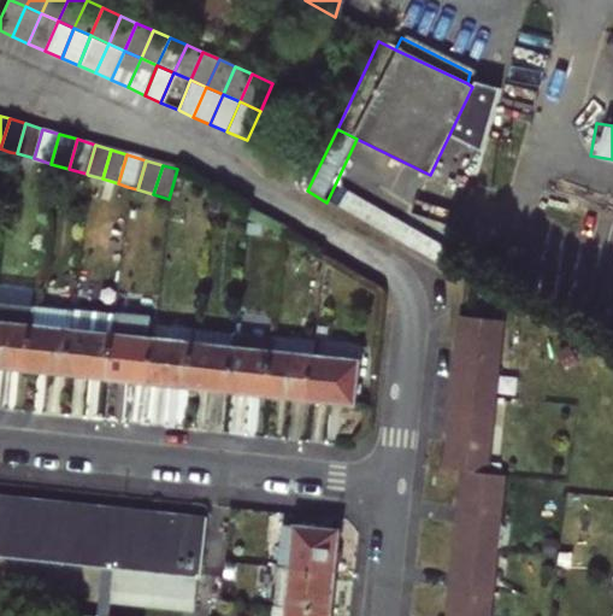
[(0,368),(24,371),(30,328),(31,312),(31,311),(0,306),(0,368)]
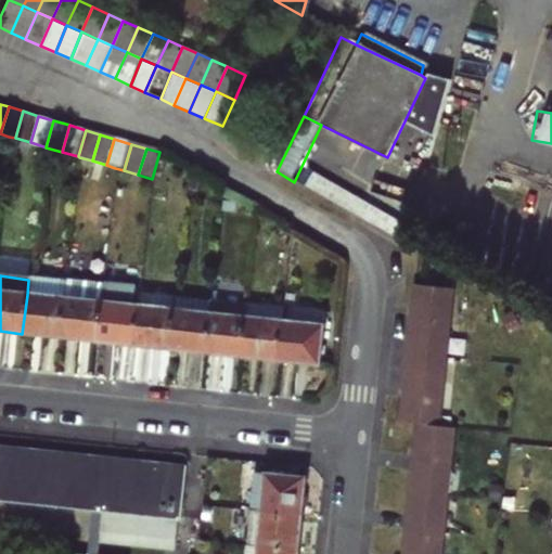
[(62,299),(58,338),(94,343),(100,304),(101,287),(64,283),(62,299)]
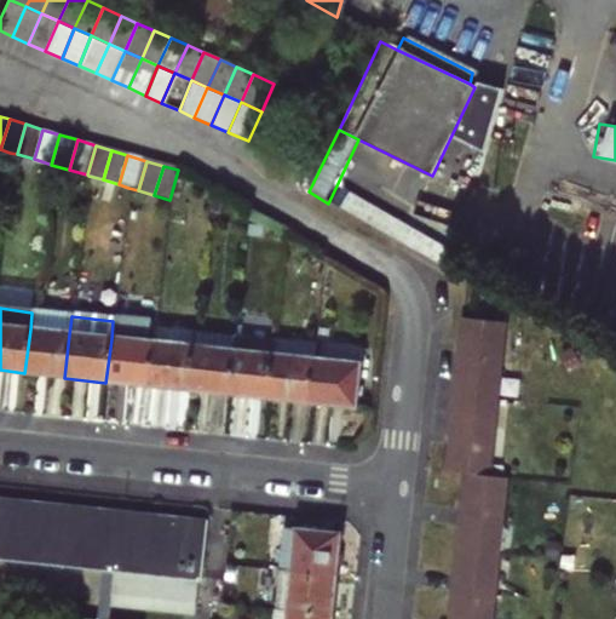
[(464,317),(461,337),(471,336),(491,344),(494,320),(464,317)]
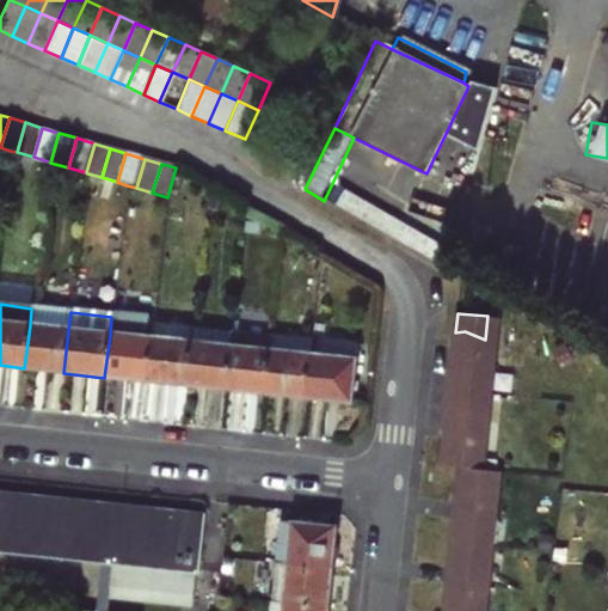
[(152,322),(149,338),(189,343),(191,328),(191,327),(152,322)]
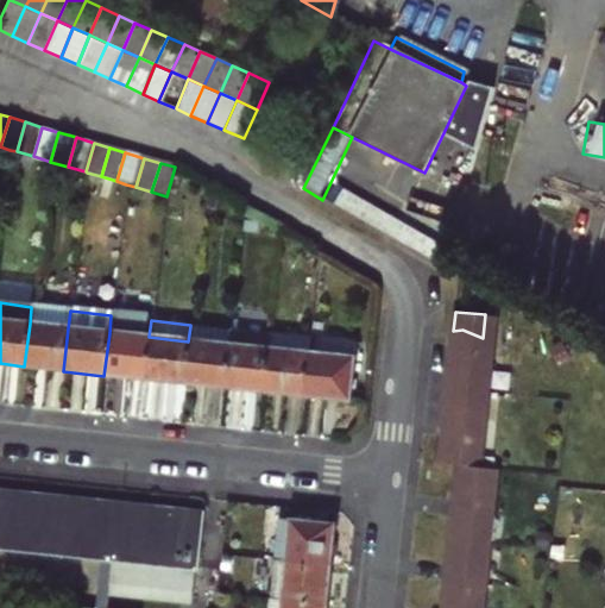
[(24,367),(63,371),(68,328),(30,324),(24,367)]
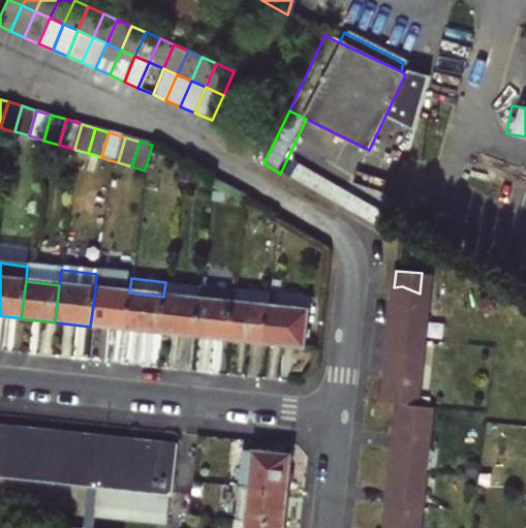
[(163,297),(159,334),(193,338),(197,301),(199,287),(165,283),(163,297)]
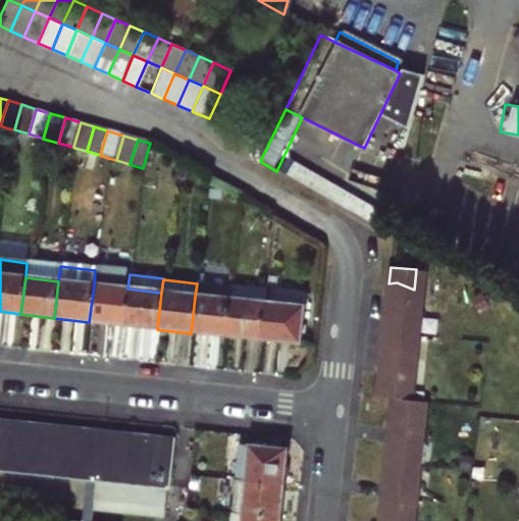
[(388,283),(382,342),(413,345),(417,306),(413,306),(414,290),(397,282),(388,283)]
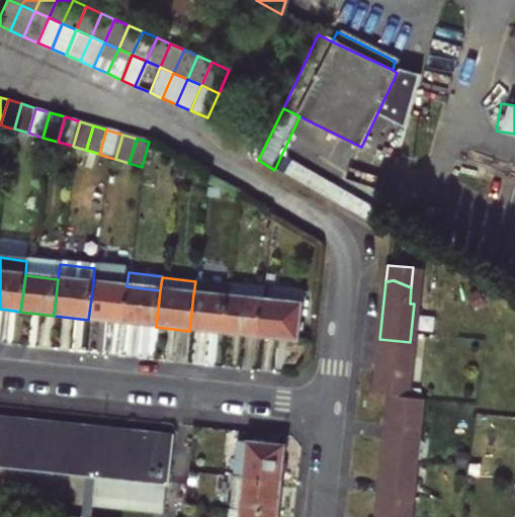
[(189,331),(223,334),(228,298),(229,285),(195,281),(193,294),(189,331)]
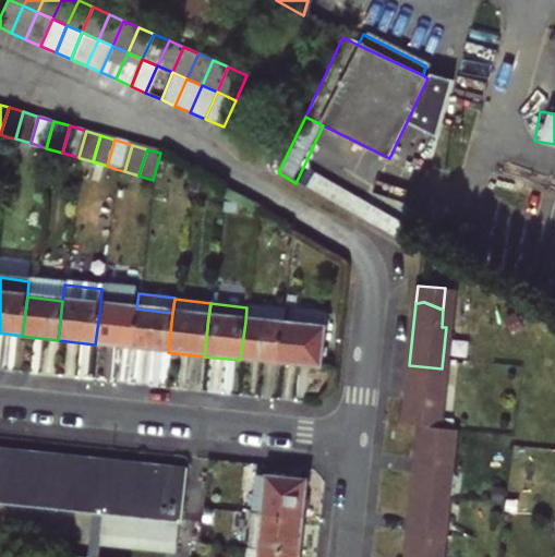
[(100,305),(95,344),(132,348),(136,309),(100,305)]
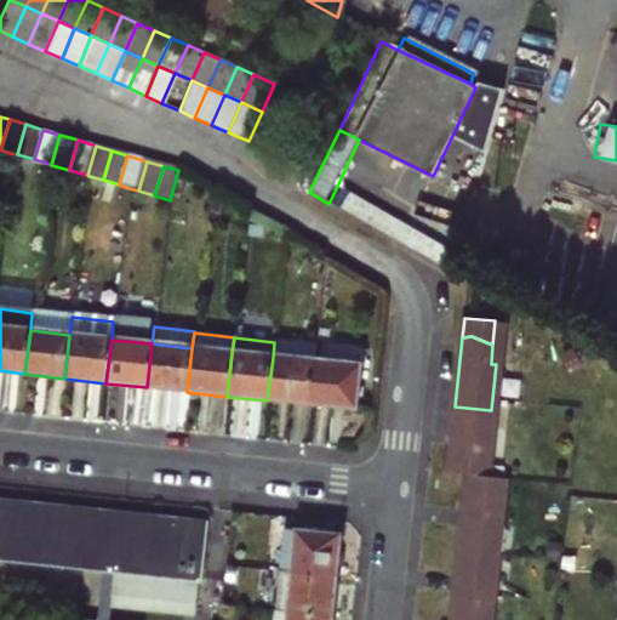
[(308,405),(313,363),(315,346),(274,342),(273,358),(267,400),(308,405)]
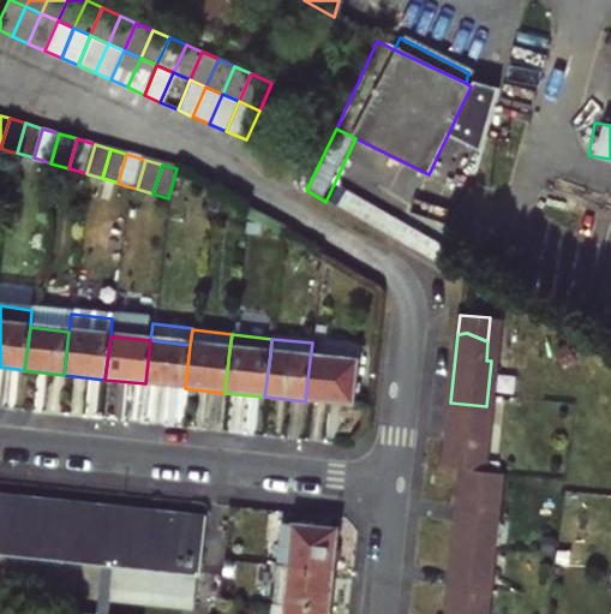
[(150,340),(145,383),(185,388),(190,345),(150,340)]
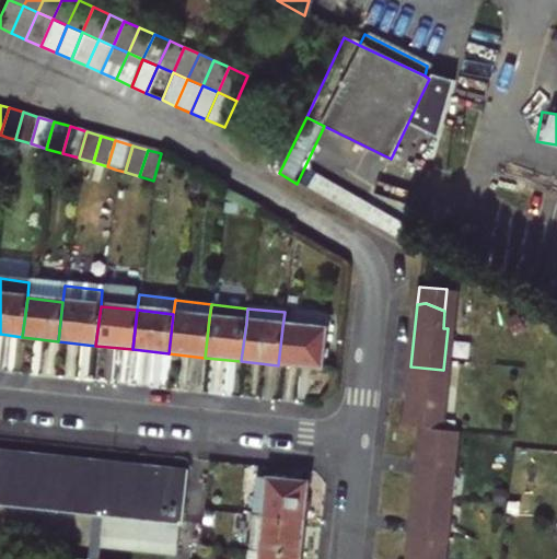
[(282,327),(278,365),(322,371),(326,332),(282,327)]
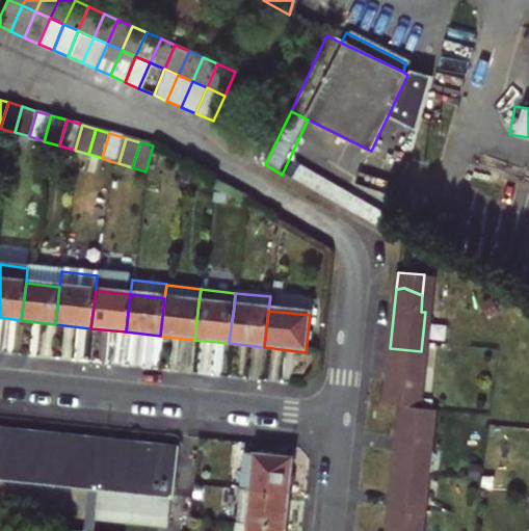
[(414,369),(419,369),(421,351),(390,348),(385,398),(411,401),(414,369)]
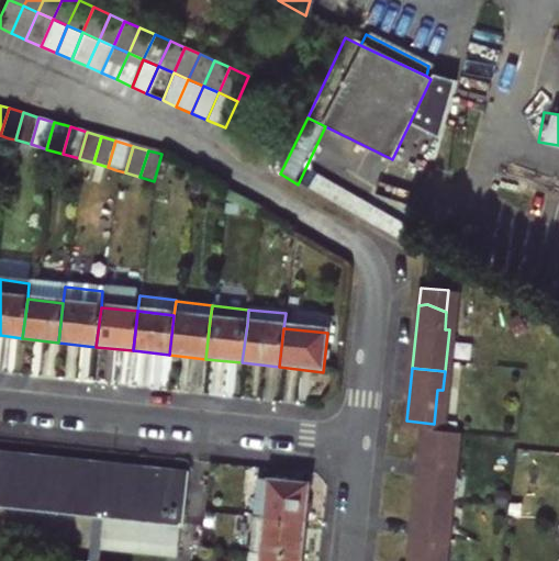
[(439,425),(443,390),(437,390),(434,424),(439,425)]
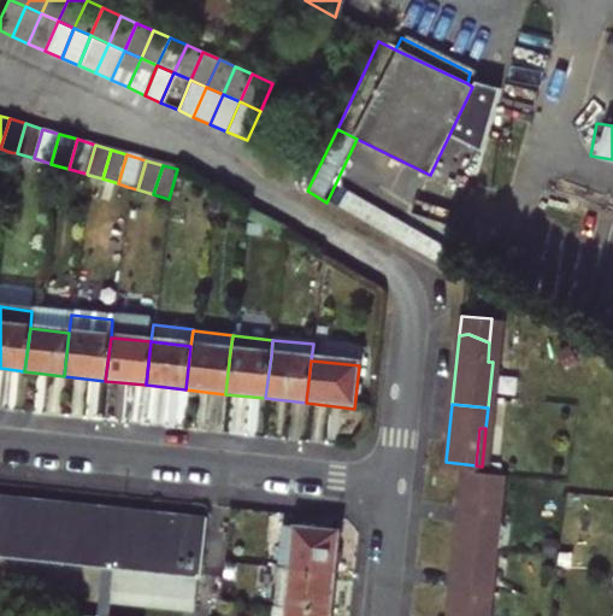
[(488,524),(493,475),(482,474),(476,473),(476,465),(446,462),(446,470),(461,471),(457,521),(488,524)]
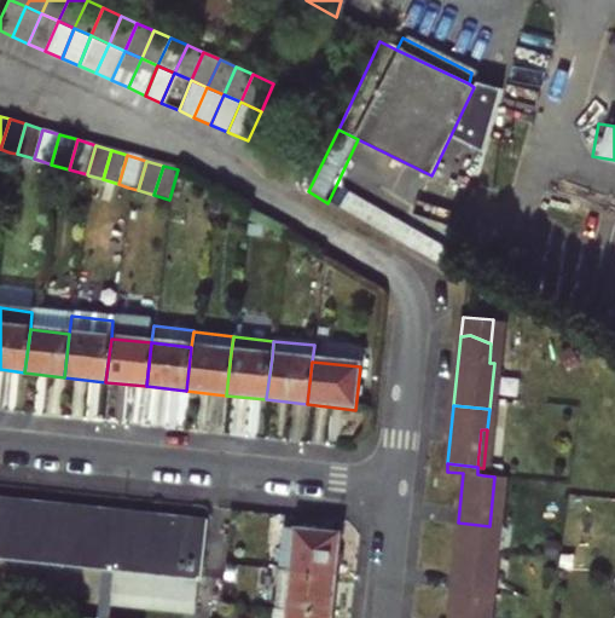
[(499,477),(494,477),(489,526),(495,526),(499,477)]
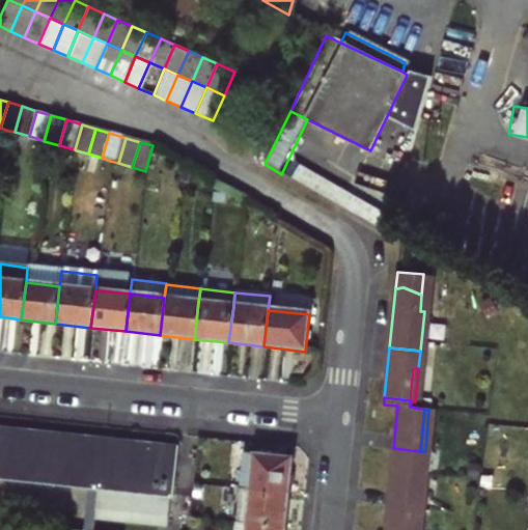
[(90,529),(92,517),(96,485),(167,494),(170,494),(176,446),(0,424),(0,474),(87,484),(82,529),(65,528),(65,529),(90,529)]
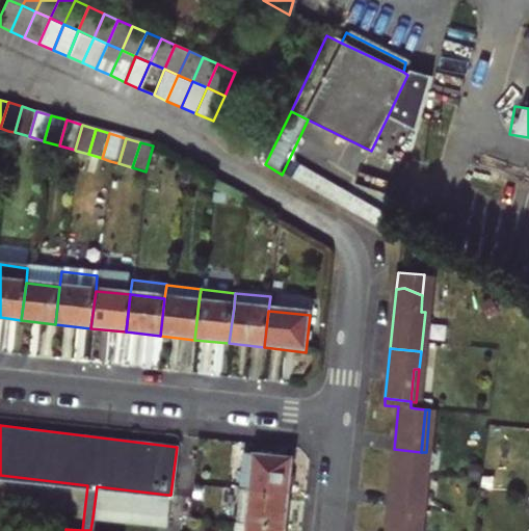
[(421,502),(426,452),(421,452),(394,449),(386,530),(413,530),(416,502),(421,502)]
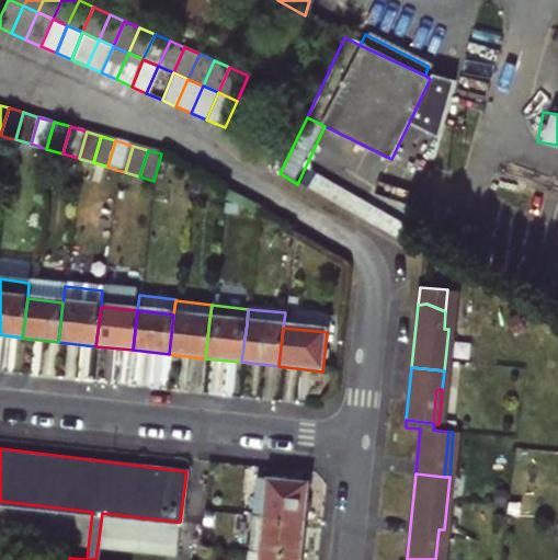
[(254,475),(250,513),(305,520),(309,482),(254,475)]
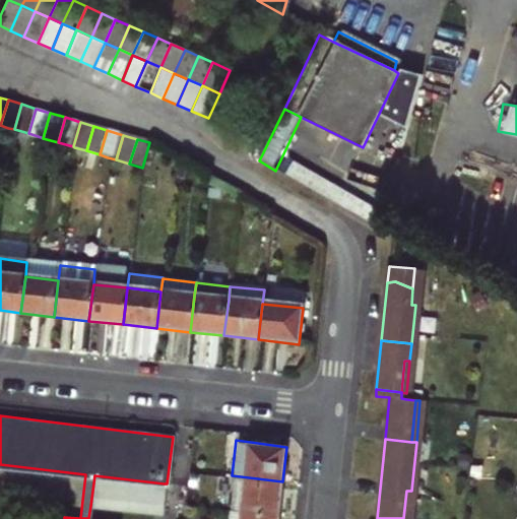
[(164,483),(94,475),(90,506),(160,514),(164,483)]
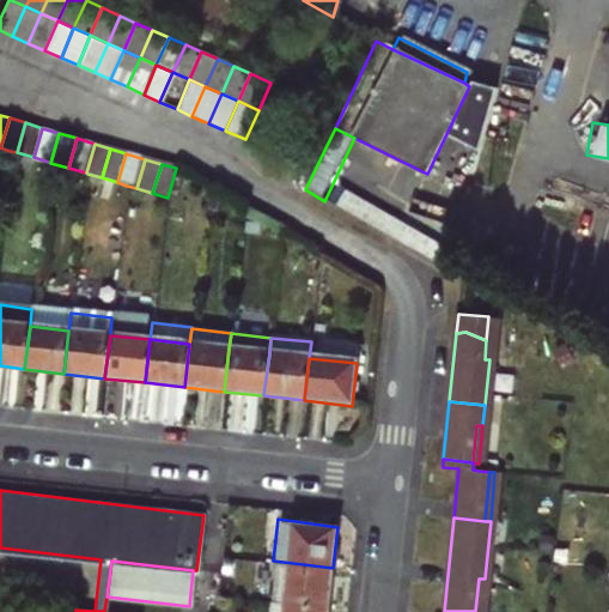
[(333,568),(273,561),(268,601),(286,603),(328,607),(333,568)]
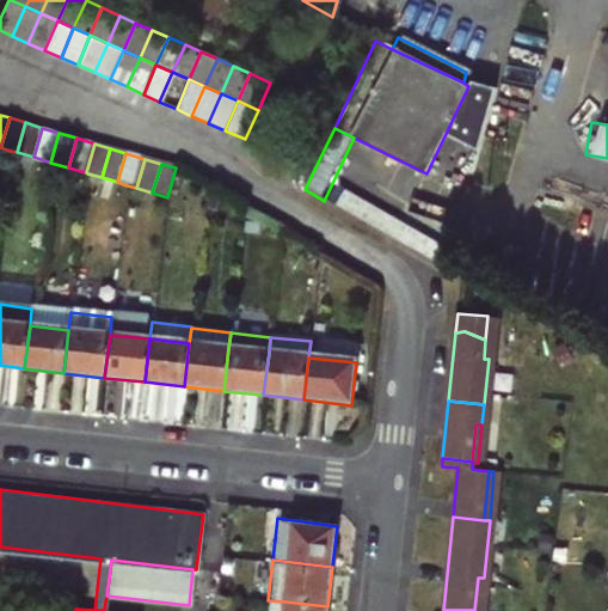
[(283,610),(286,602),(268,600),(265,610),(283,610)]
